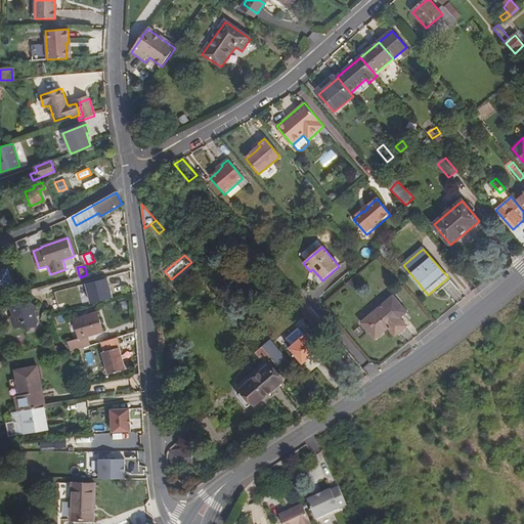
[(0,290),(16,285),(9,267),(0,270),(0,290)]
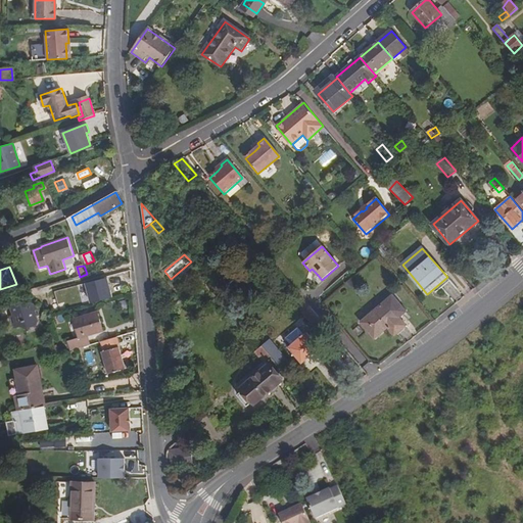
[(91,302),(112,297),(107,278),(86,283),(91,302)]
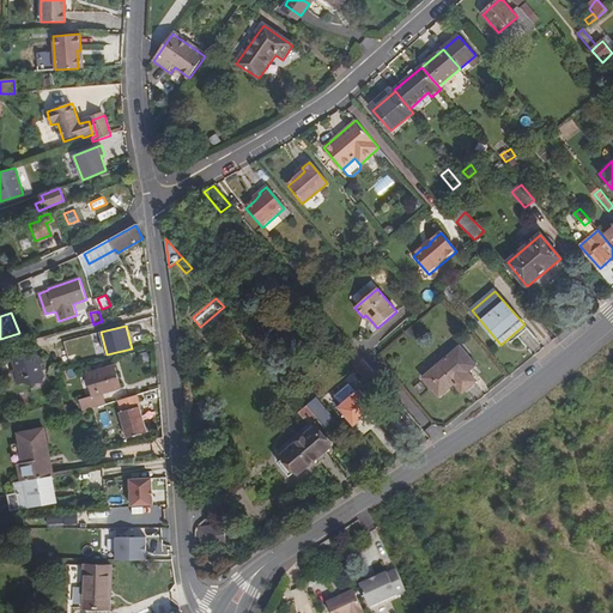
[(460,346),(453,353),(424,377),(439,396),(455,383),(462,393),(477,381),(466,369),(471,365),(463,356),(466,353),(460,346)]
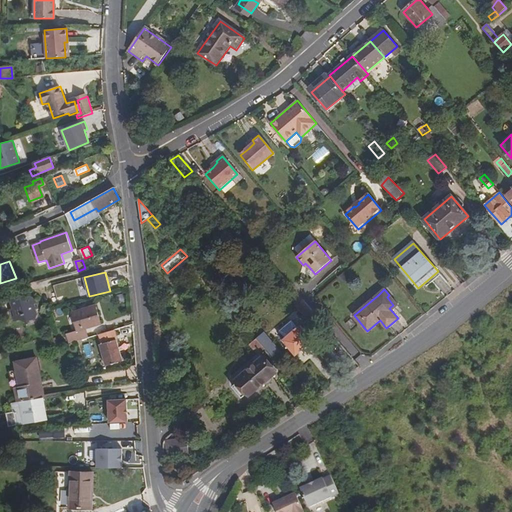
[(36,300),(27,294),(12,299),(10,303),(12,309),(10,310),(13,322),(20,320),(26,323),(35,321),(38,316),(36,310),(38,309),(36,300)]
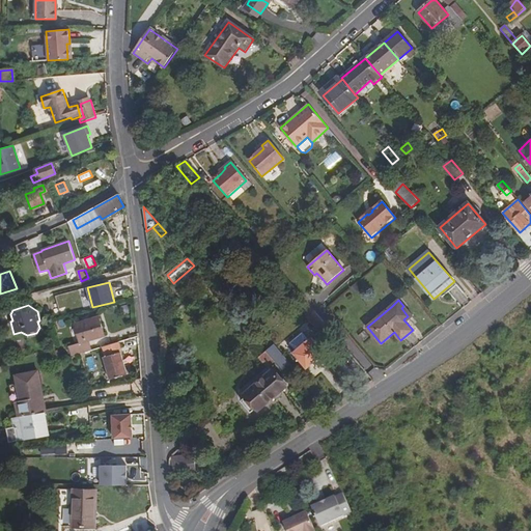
[(411,313),(403,306),(401,308),(408,316),(411,313)]
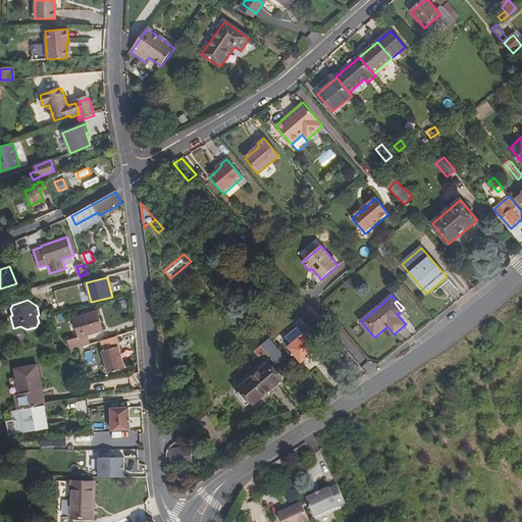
[(325,325),(308,306),(301,312),(318,331),(325,325)]
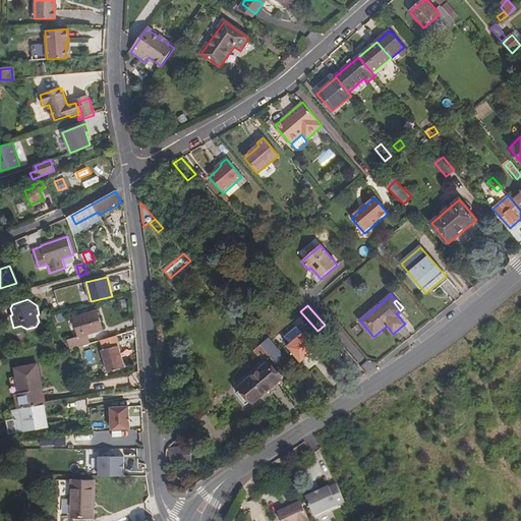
[(69,339),(71,348),(77,347),(89,343),(88,334),(102,329),(97,310),(74,317),(79,336),(69,339)]
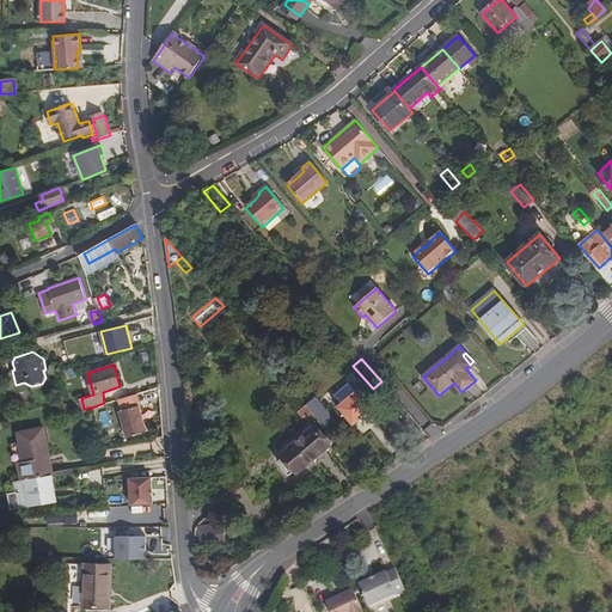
[(160,399),(159,386),(146,391),(150,403),(160,399)]
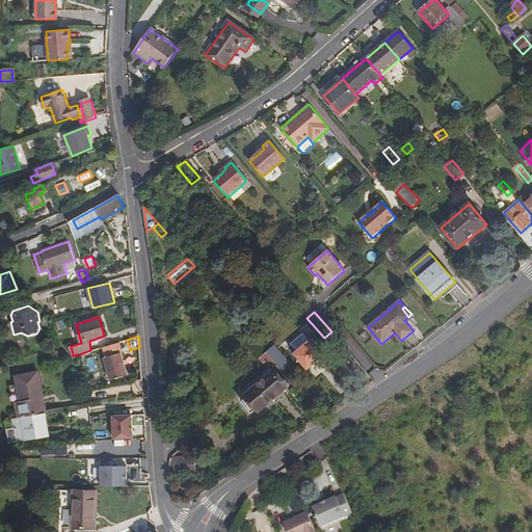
[(294,354),(308,369),(325,354),(313,339),(294,354)]
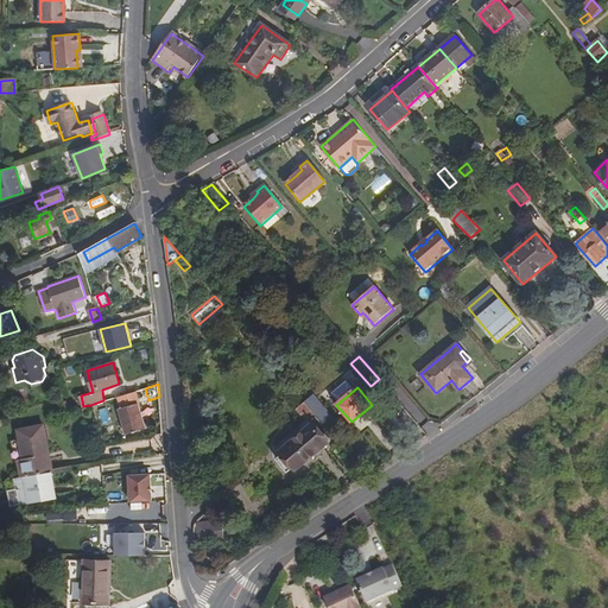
[(305,403),(316,415),(324,425),(335,416),(315,393),(305,403)]
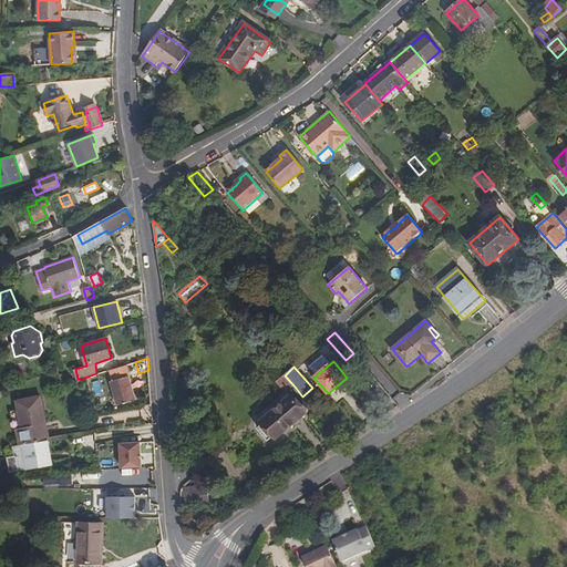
[(119,404),(135,400),(129,375),(111,381),(119,404)]
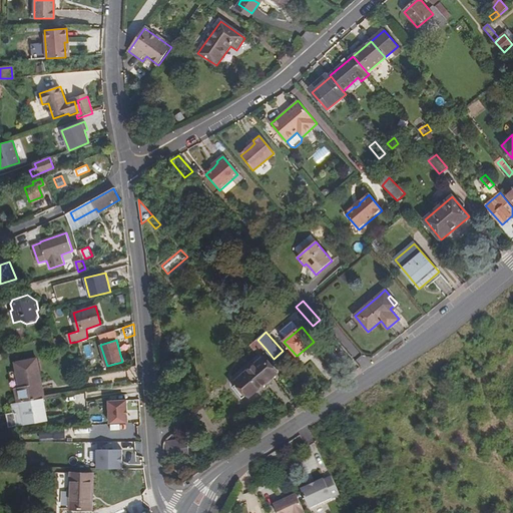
[(262,354),(267,350),(258,340),(250,346),(259,356),(262,354)]
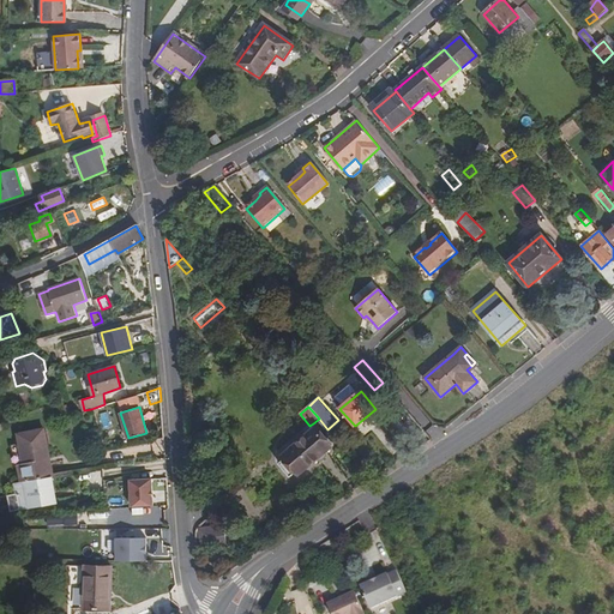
[(423,431),(404,407),(397,413),(417,437),(423,431)]
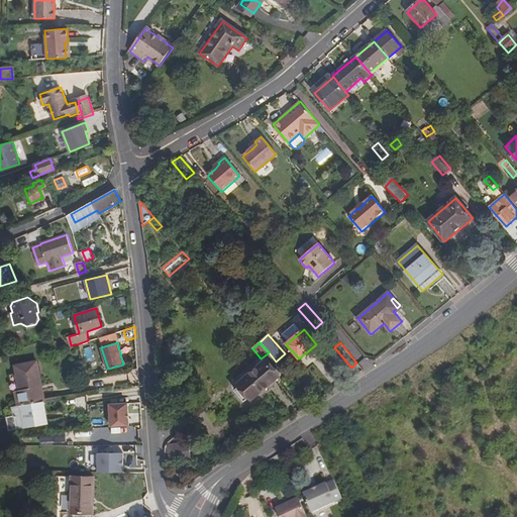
[(266,359),(264,356),(261,358),(234,380),(238,384),(266,359)]
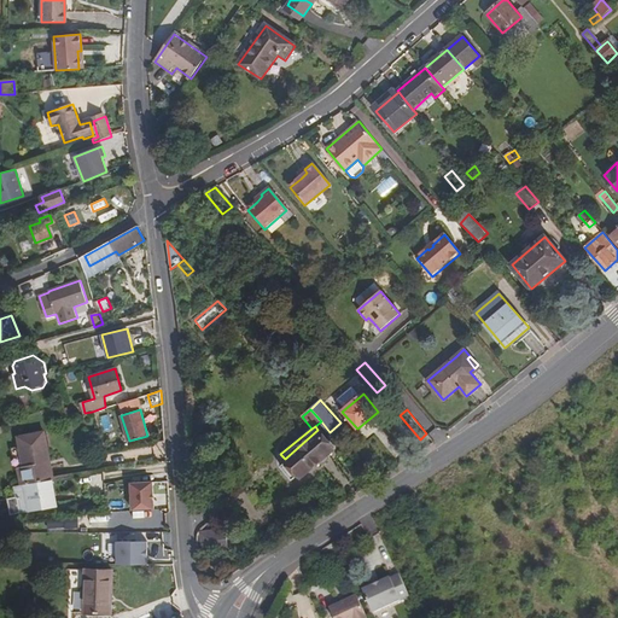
[(334,449),(318,430),(285,459),(287,461),(281,466),(292,481),(298,474),(301,478),(334,449)]
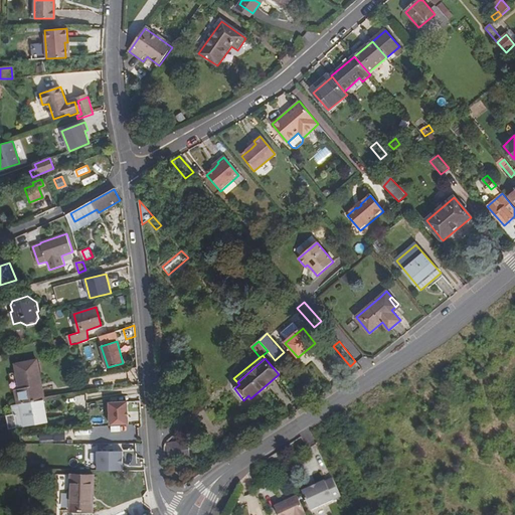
[(19,404),(41,400),(44,399),(37,360),(16,364),(20,390),(16,390),(19,404)]
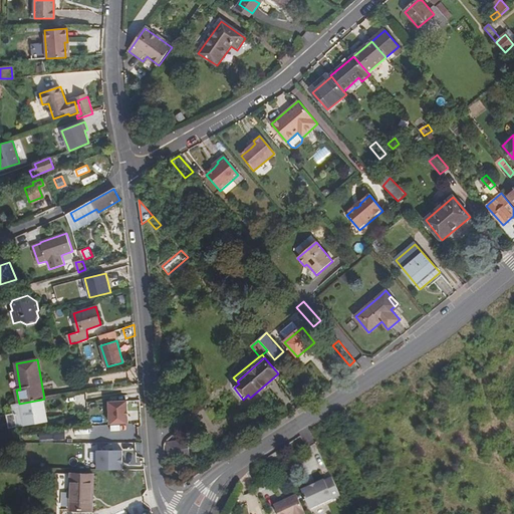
[(19,404),(13,405),(17,426),(45,421),(41,400),(19,404)]
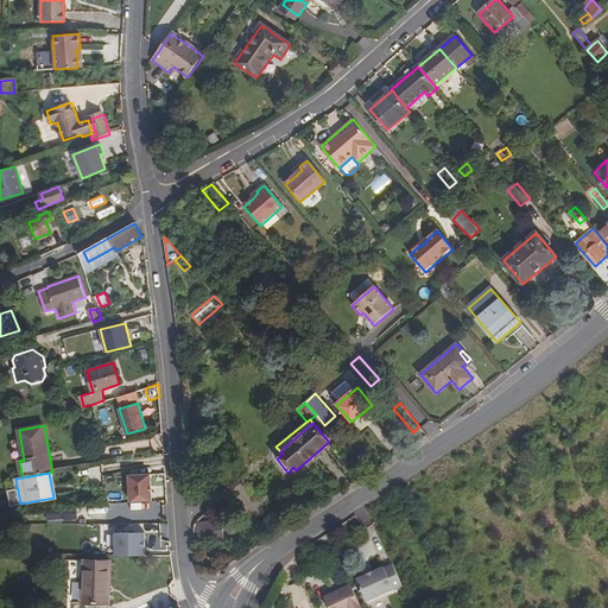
[(131,502),(152,501),(150,475),(128,476),(131,502)]
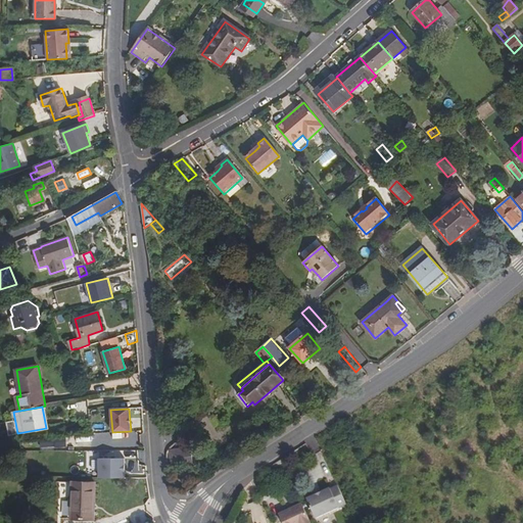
[(55,446),(67,446),(67,436),(55,436),(55,446)]
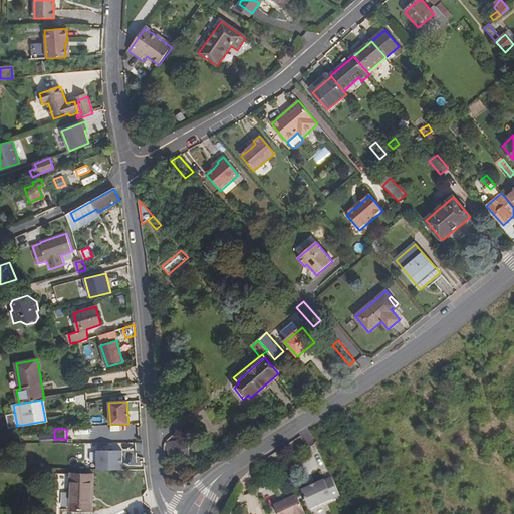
[(169,443),(170,459),(191,457),(190,441),(169,443)]
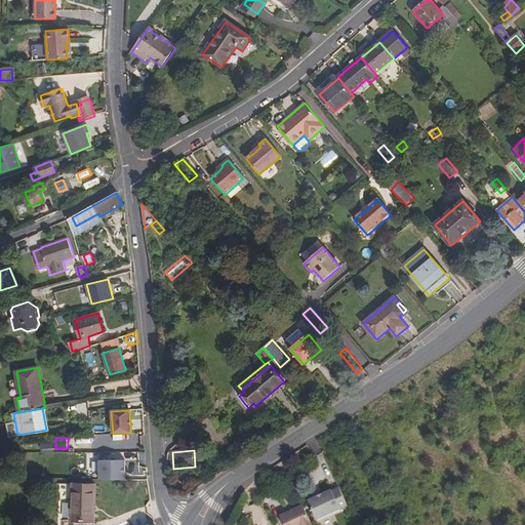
[(102,480),(126,479),(126,460),(101,460),(102,480)]
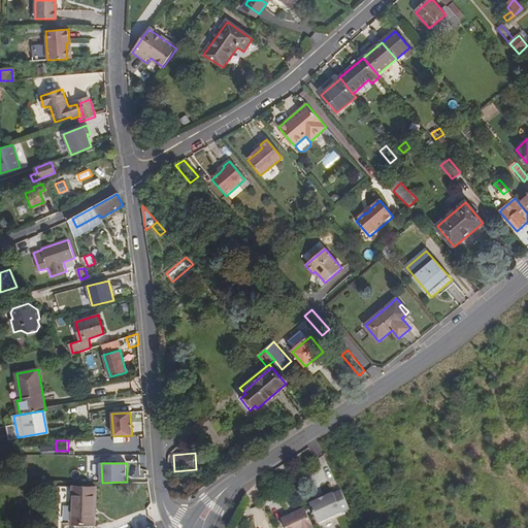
[(96,525),(97,487),(72,486),(70,524),(96,525)]
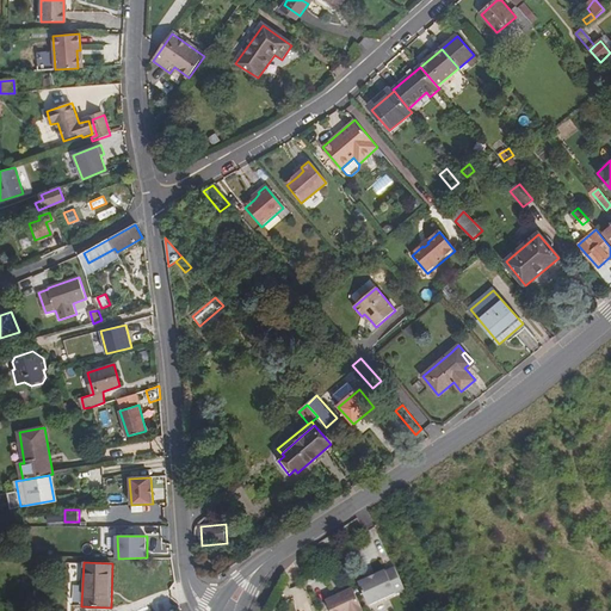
[(369,606),(405,588),(395,568),(386,572),(386,571),(358,582),(369,606)]
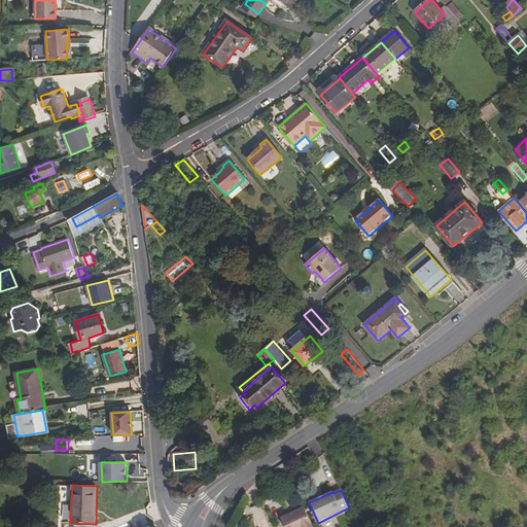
[(313,526),(305,507),(282,519),(286,526),(313,526)]
